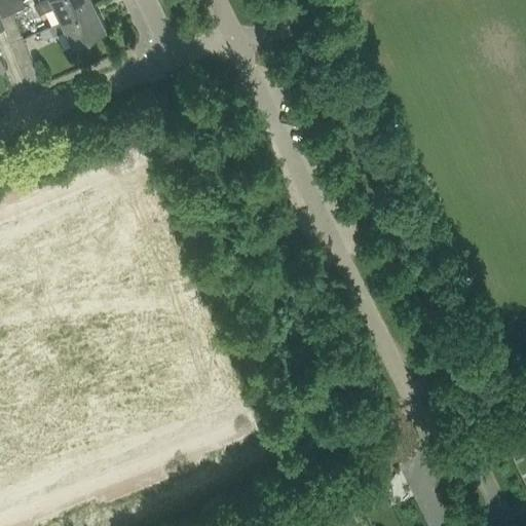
[(0,16),(10,12),(24,7),(20,0),(5,0),(0,2),(0,16)]
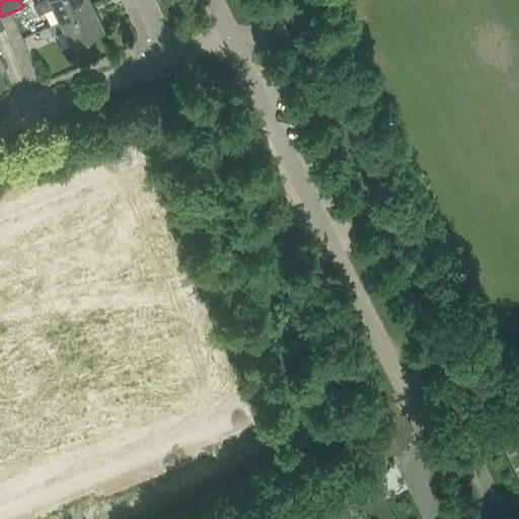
[(59,20),(92,4),(89,0),(41,0),(33,4),(39,14),(52,7),(59,20)]
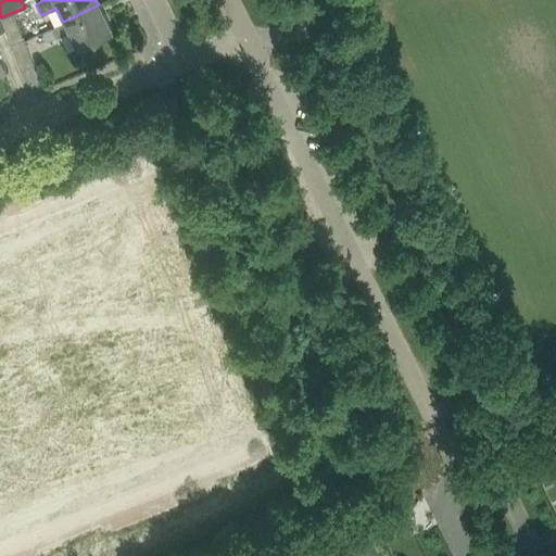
[(76,48),(111,30),(99,4),(63,22),(51,28),(55,38),(68,33),(76,48)]
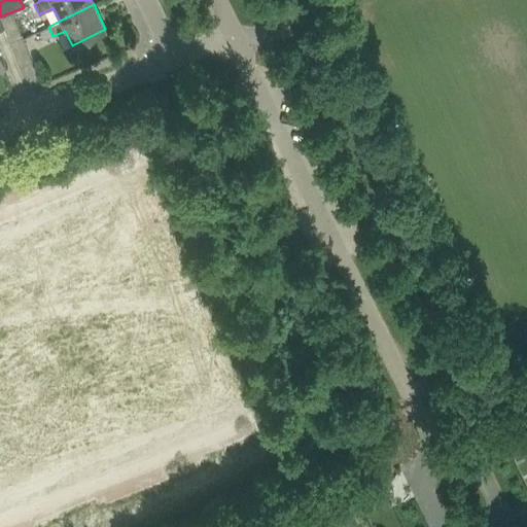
[(10,12),(0,16),(0,20),(2,28),(8,42),(21,37),(10,12)]
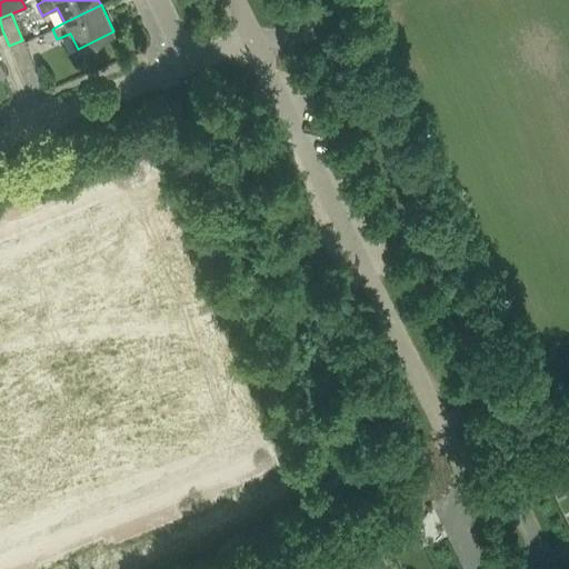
[(0,529),(10,526),(0,501),(0,529)]
